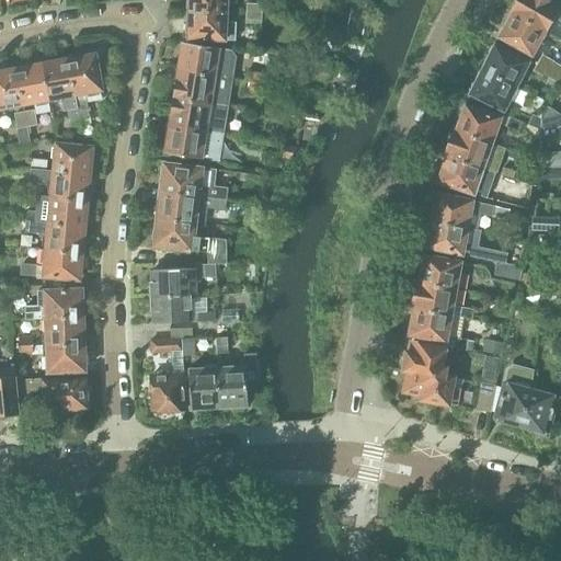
[(190,0),(190,12),(227,13),(227,3),(238,3),(237,0),(190,0)]
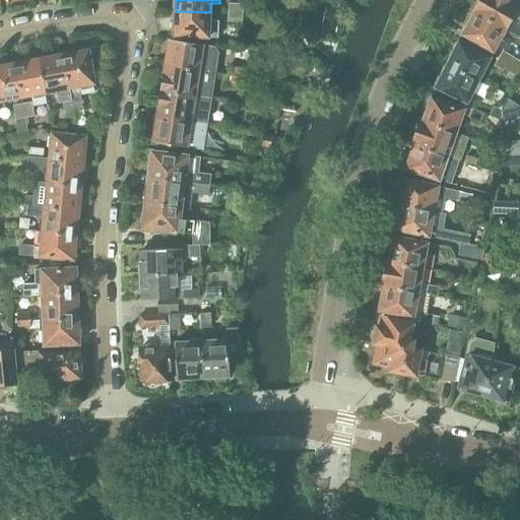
[(479,0),(473,11),(475,12),(506,29),(513,16),(519,19),(519,7),(518,7),(518,6),(506,0),(479,0)]
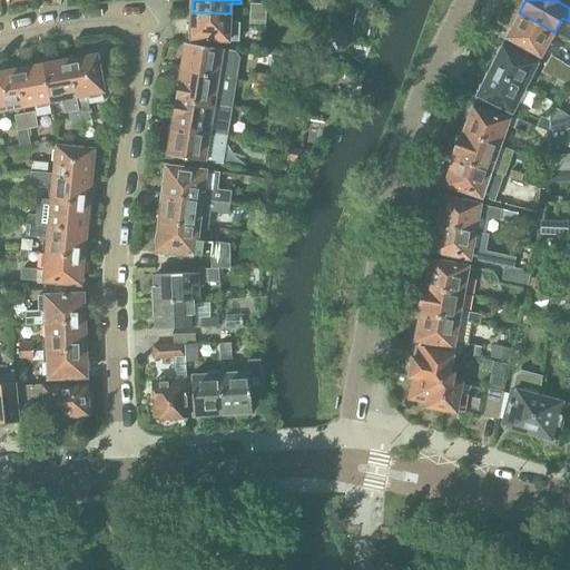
[(363,1),(361,10),(371,12),(373,3),(363,1)]
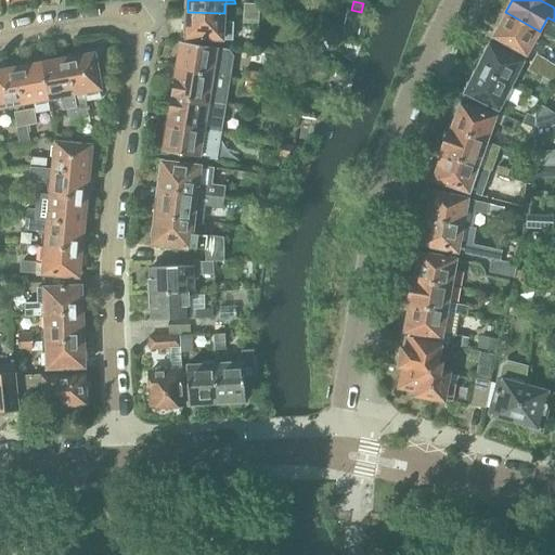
[(244,14),(259,15),(260,4),(244,3),(244,14)]
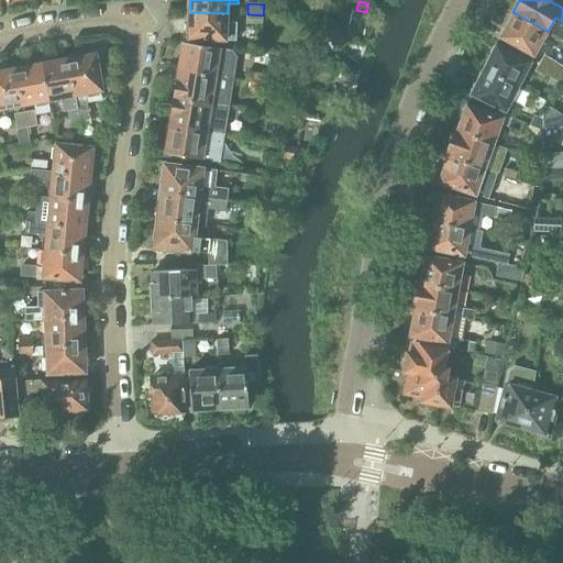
[(236,22),(228,22),(228,13),(190,12),(189,39),(236,41),(236,22)]
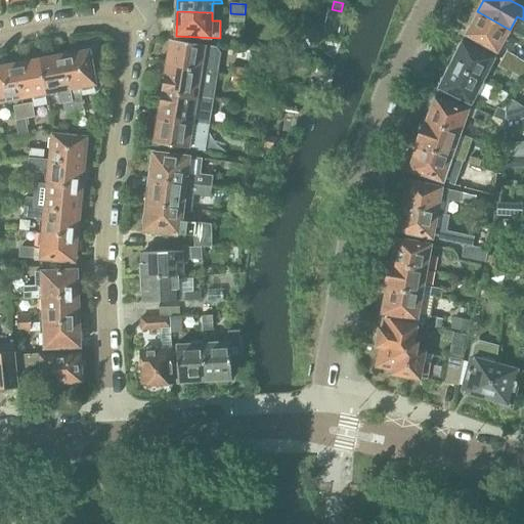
[(510,30),(479,12),(466,35),(497,52),(510,30)]
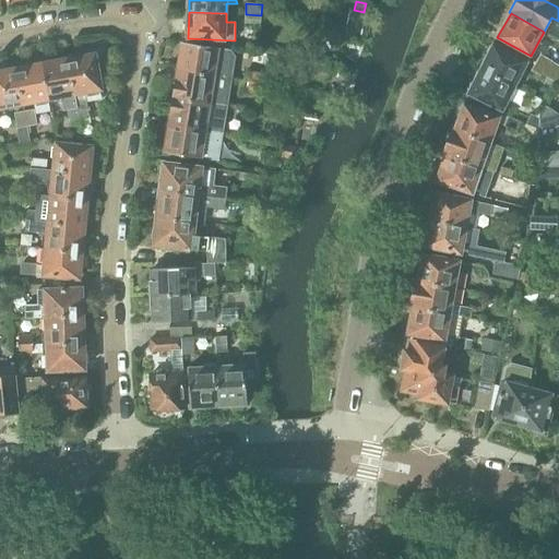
[(261,24),(261,15),(246,14),(245,24),(261,24)]
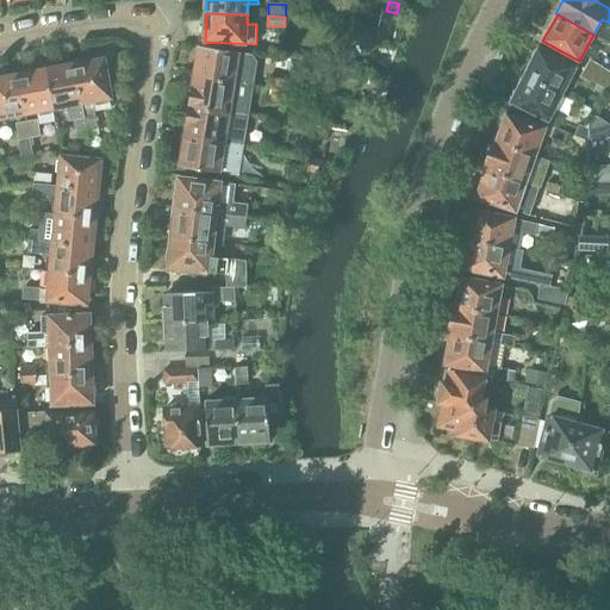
[(393,39),(397,24),(381,20),(378,36),(393,39)]
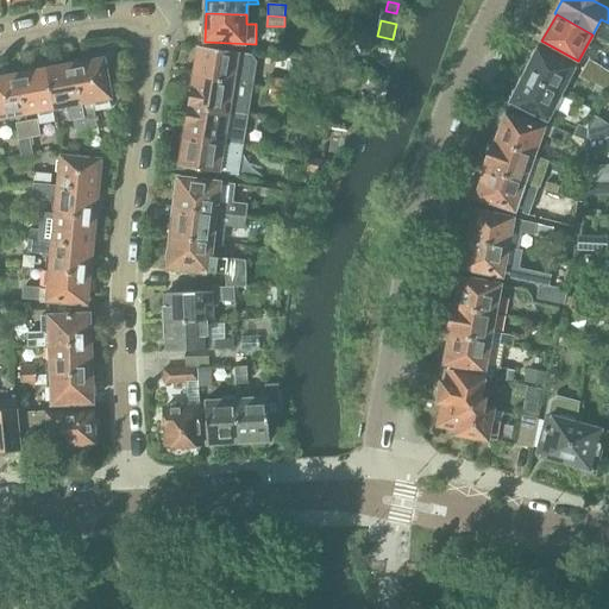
[(200,44),(195,76),(253,87),(257,62),(252,55),(200,44)]
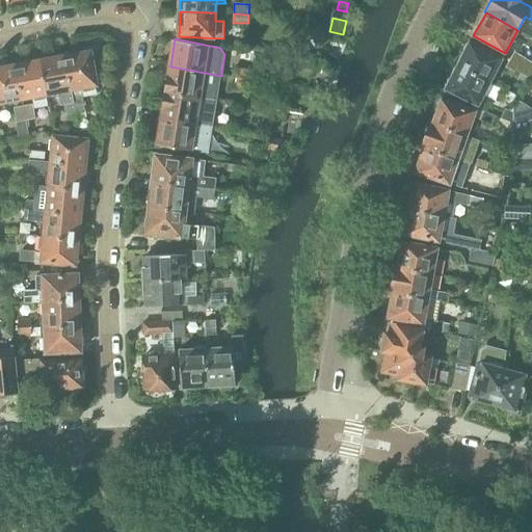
[(457,67),(489,82),(502,59),(470,43),(457,67)]
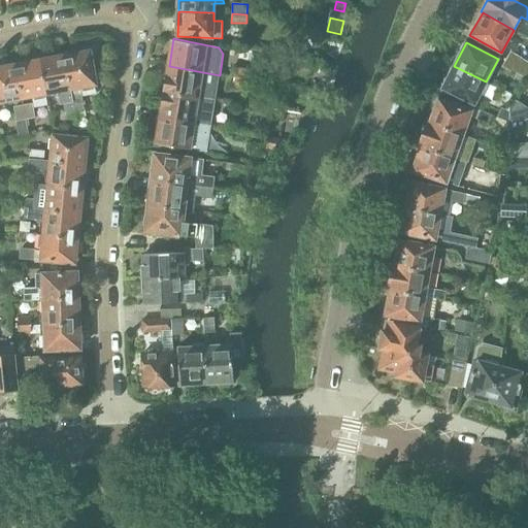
[(74,55),(65,57),(71,89),(96,85),(93,65),(96,64),(98,61),(97,54),(94,52),(88,53),(87,50),(73,53),(74,55)]
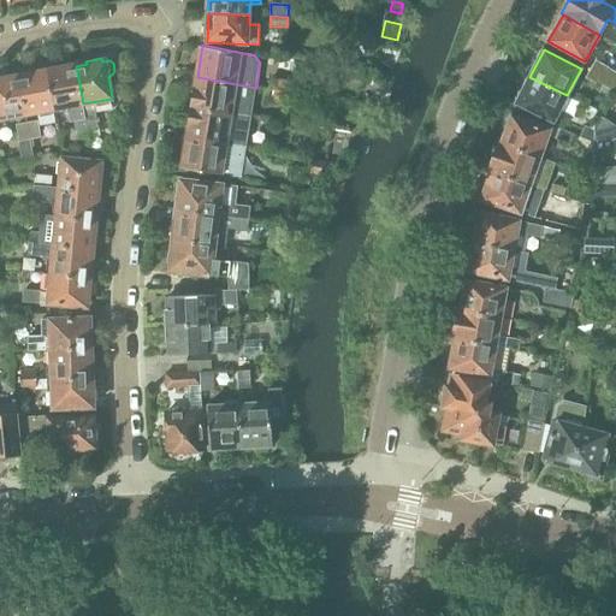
[(596,60),(591,69),(604,76),(615,82),(615,71),(609,67),(596,60)]
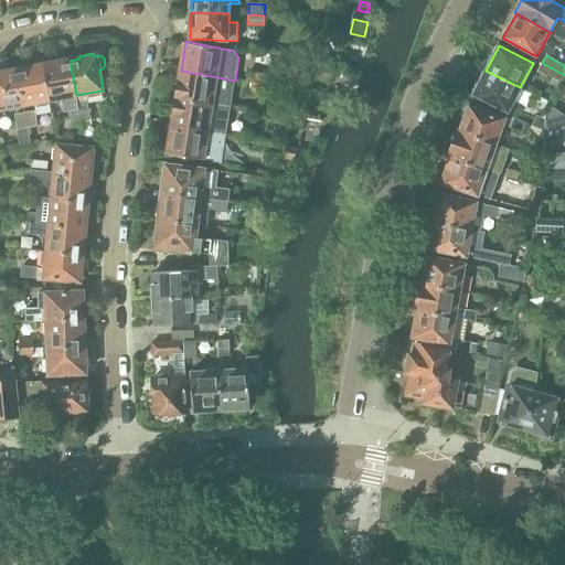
[(45,65),(44,65),(51,99),(61,98),(64,112),(68,110),(68,112),(72,126),(82,124),(81,117),(78,103),(76,95),(70,61),(60,62),(60,60),(45,62),(45,65)]
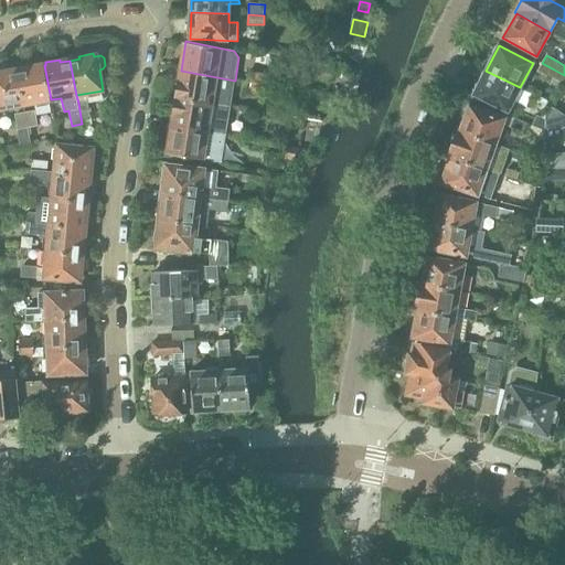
[(29,68),(18,71),(24,105),(51,99),(44,65),(42,65),(42,63),(28,65),(29,68)]
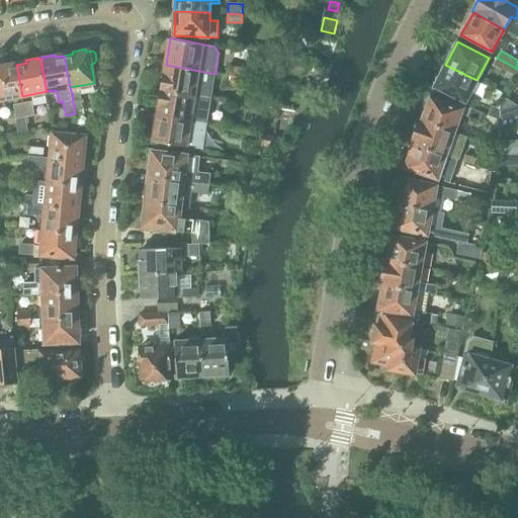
[(497,58),(492,66),(503,72),(508,64),(497,58)]
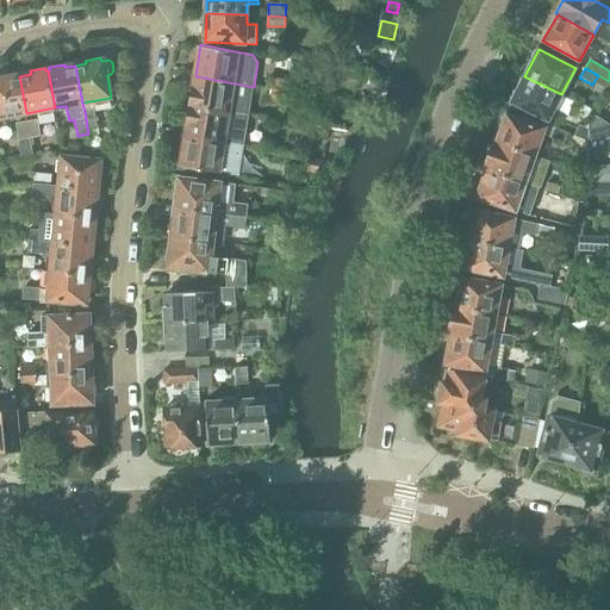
[(0,117),(26,113),(19,76),(8,78),(8,75),(0,75),(0,117)]
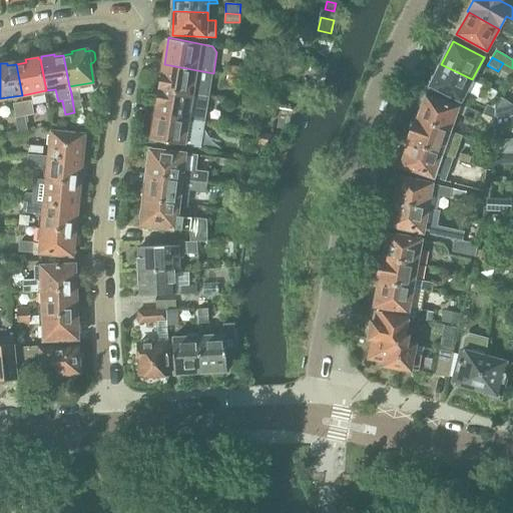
[(209,98),(213,73),(164,64),(159,90),(209,98)]
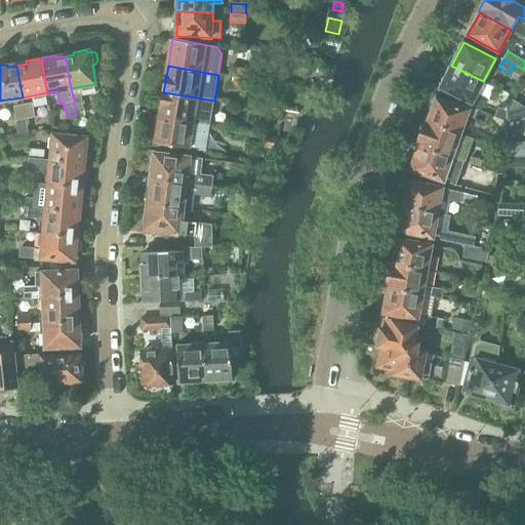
[(472,104),(483,81),(451,66),(440,88),(472,104)]
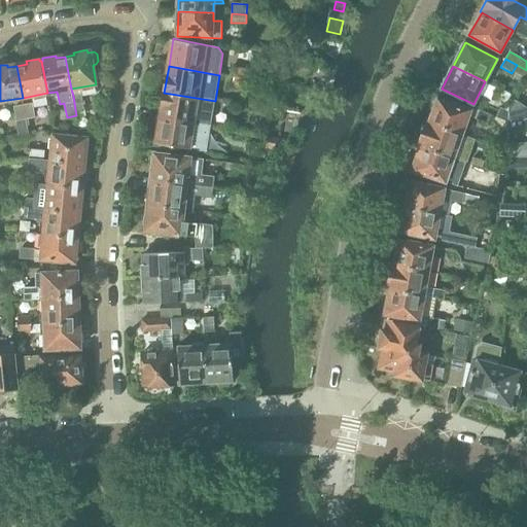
[(236,67),(234,77),(249,79),(258,81),(259,76),(250,74),(250,70),(236,67)]
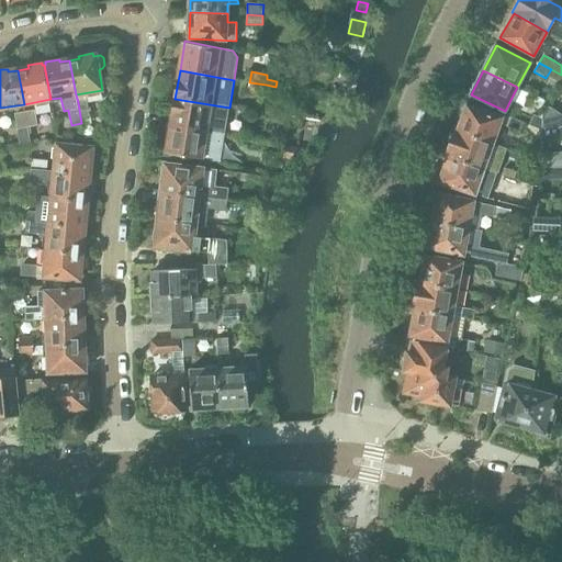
[(249,82),(248,92),(263,94),(266,85),(249,82)]
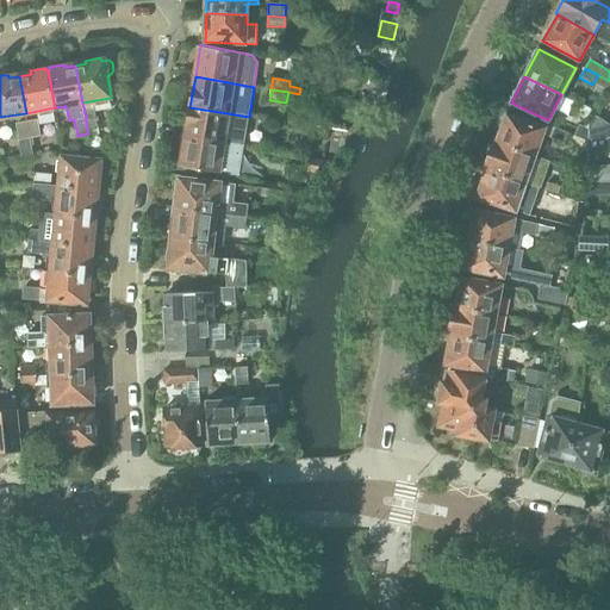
[(244,147),(249,117),(190,107),(185,137),(244,147)]
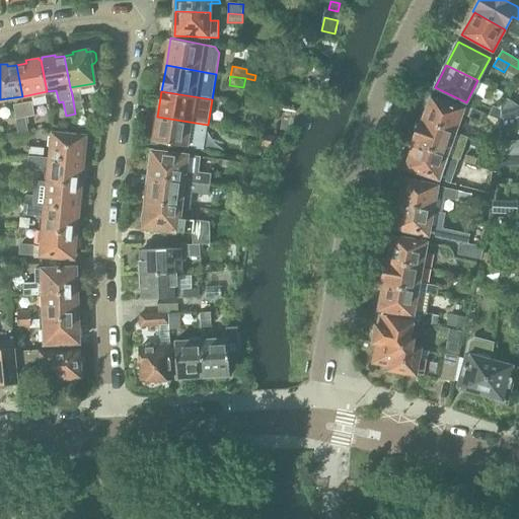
[(80,93),(72,94),(74,107),(83,106),(80,93)]
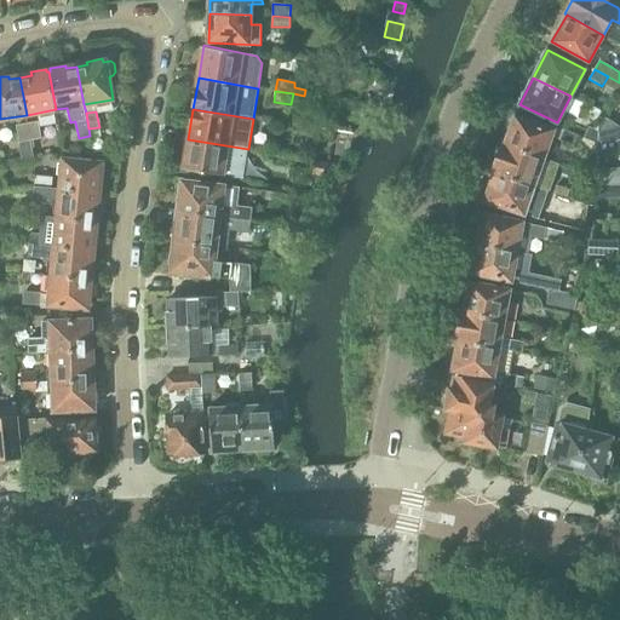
[(544,160),(551,137),(574,147),(578,136),(564,130),(555,126),(554,130),(515,116),(504,147),(544,160)]
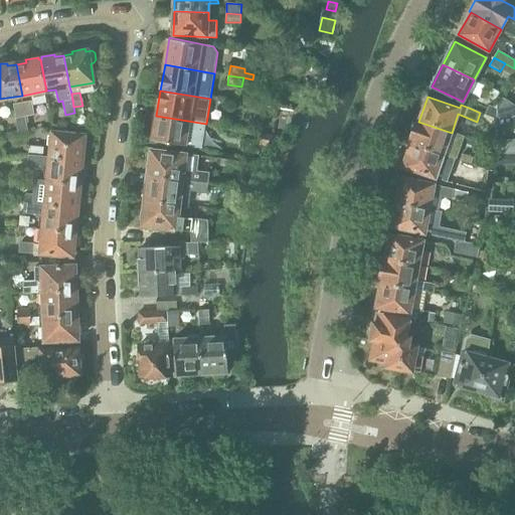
[(496,119),(495,133),(514,127),(513,117),(514,117),(514,105),(514,106),(502,98),(497,105),(496,109),(496,119)]
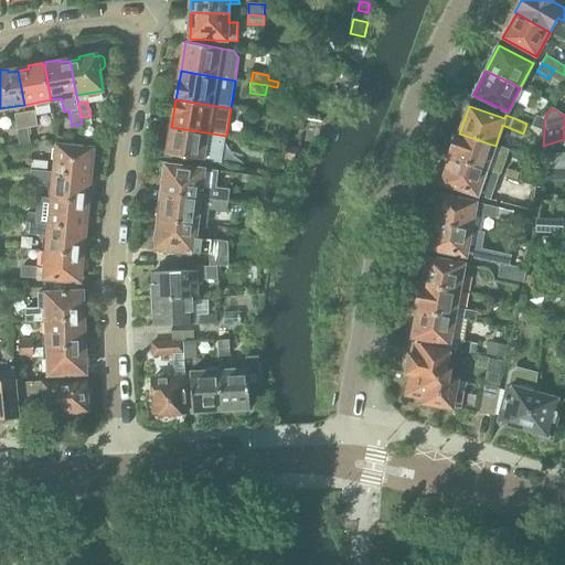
[(34,112),(27,113),(29,128),(36,126),(34,112)]
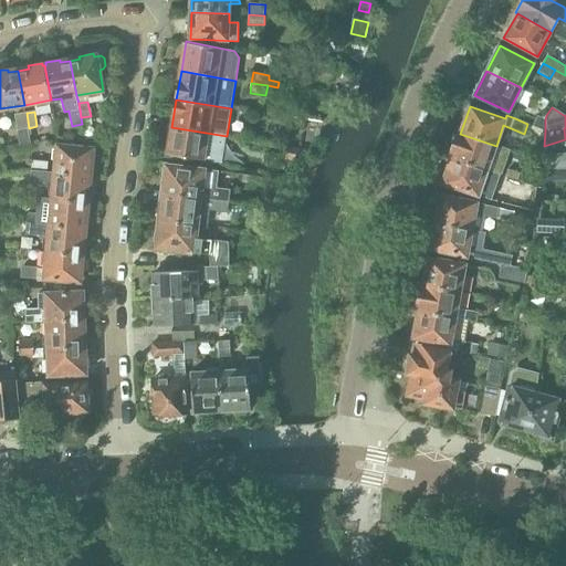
[(29,128),(27,113),(16,115),(18,128),(12,129),(14,147),(31,145),(29,128)]
